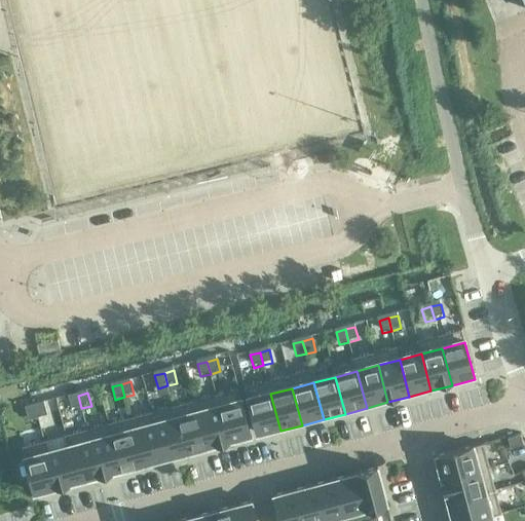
[(270,394),(249,400),(258,437),(280,431),(270,394)]
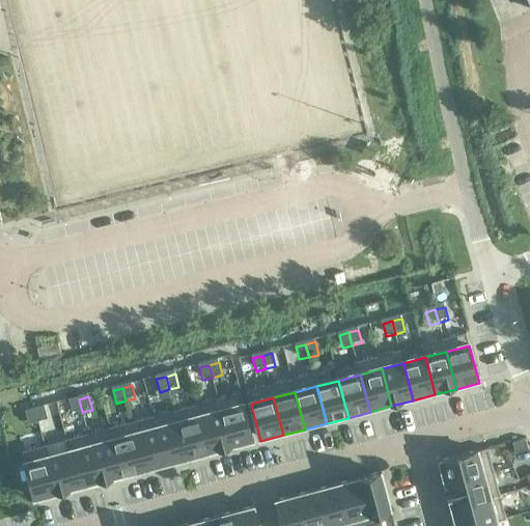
[(82,412),(79,399),(70,402),(73,415),(82,412)]
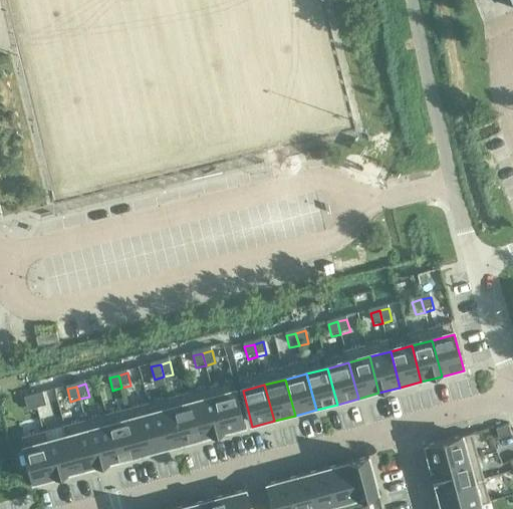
[(214,399),(224,435),(246,429),(236,393),(214,399)]
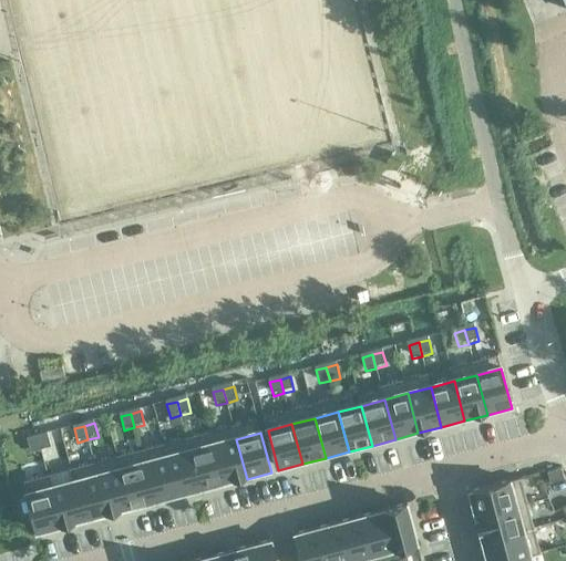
[(49,436),(38,438),(42,452),(52,449),(49,436)]
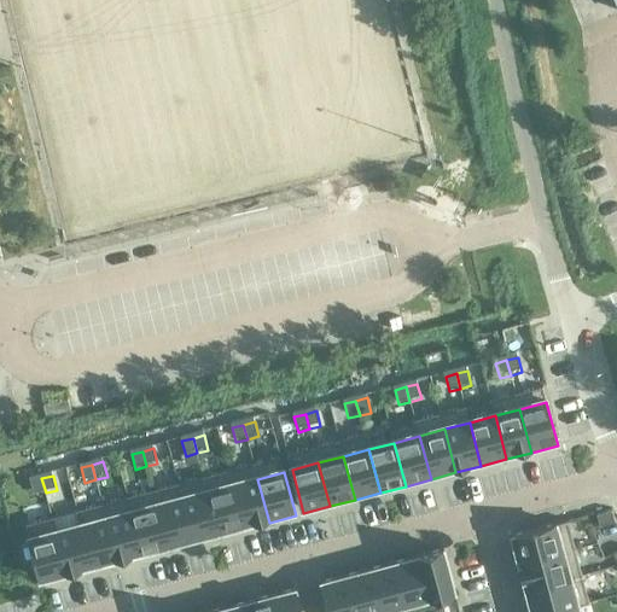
[(41,478),(30,482),(34,496),(46,493),(41,478)]
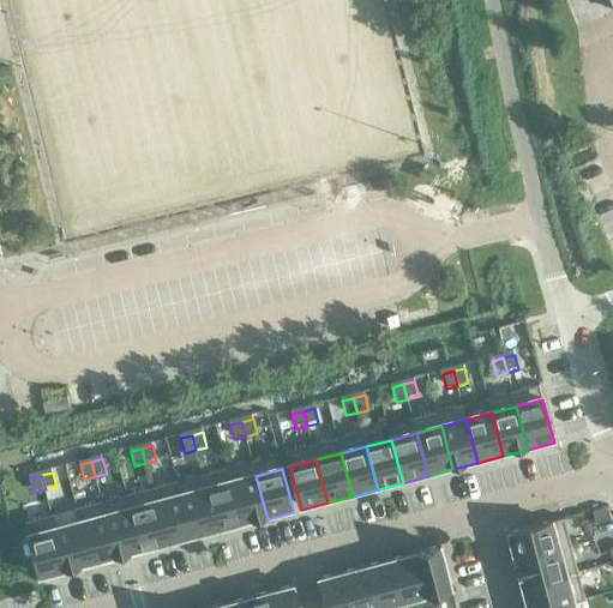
[(256,476),(230,482),(242,525),(268,519),(256,476)]
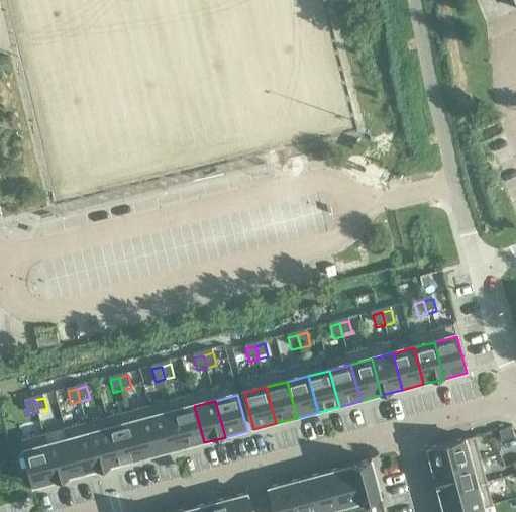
[(183,448),(204,442),(194,406),(174,412),(183,448)]
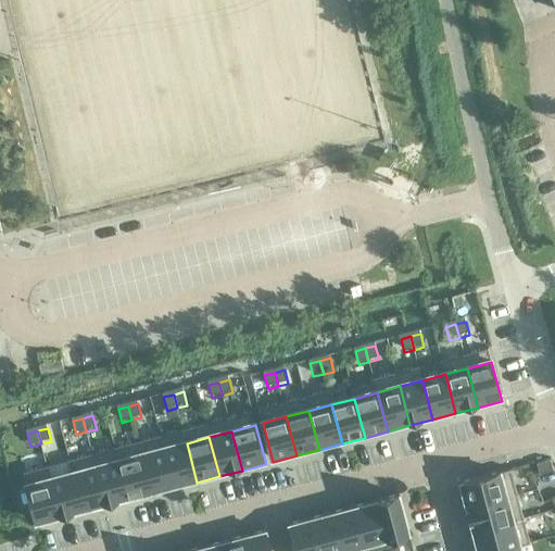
[(187,443),(164,449),(174,488),(197,483),(187,443)]
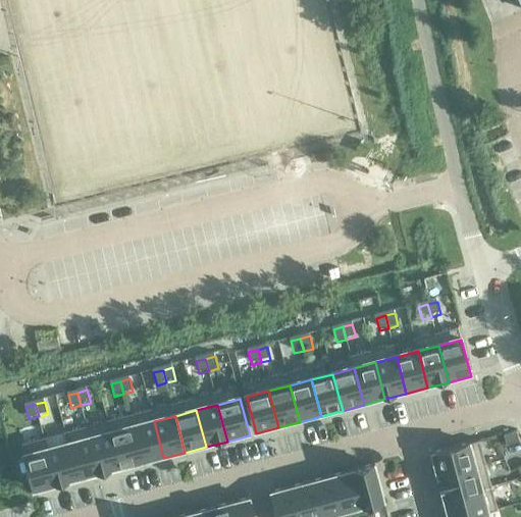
[(133,427),(142,464),(163,458),(154,421),(133,427)]
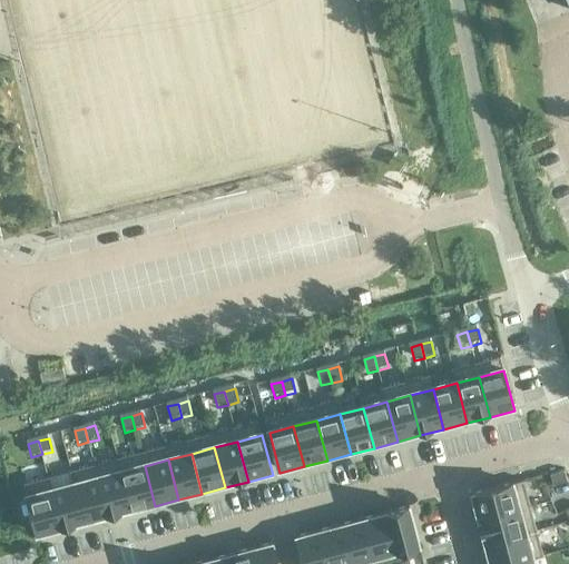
[(145,466),(121,473),(133,513),(155,506),(145,466)]
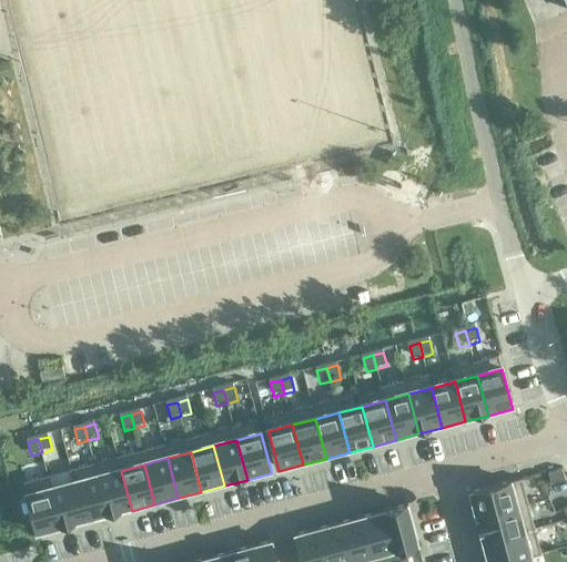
[(121,471),(98,477),(109,517),(132,511),(121,471)]
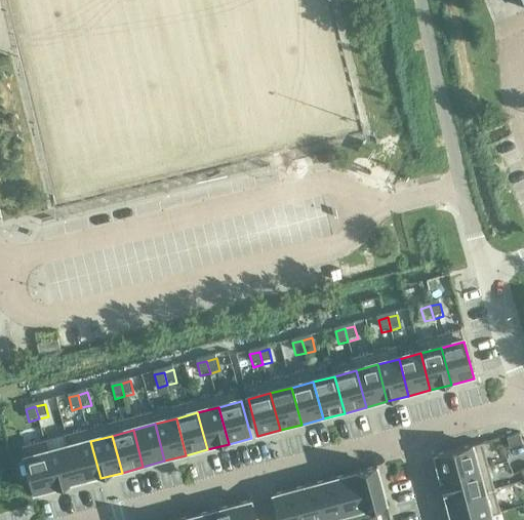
[(523,447),(520,438),(508,441),(510,450),(523,447)]
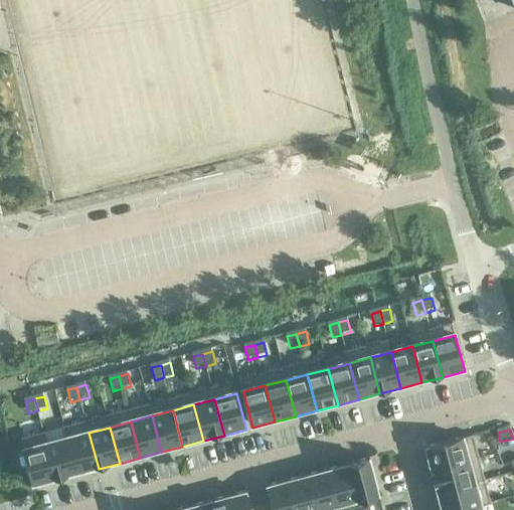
[(77,475),(99,469),(89,433),(67,439),(77,475)]
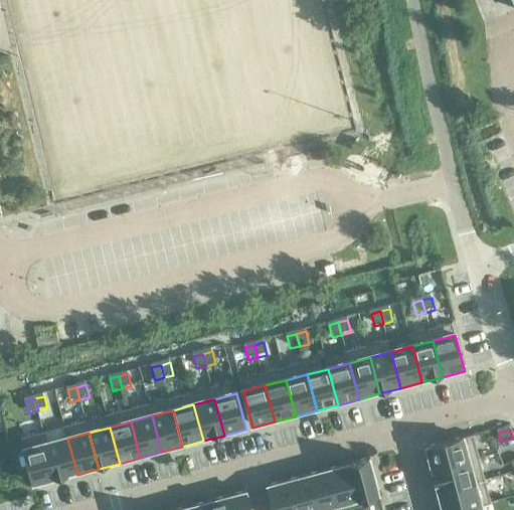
[(434,473),(480,461),(474,438),(426,451),(434,473)]
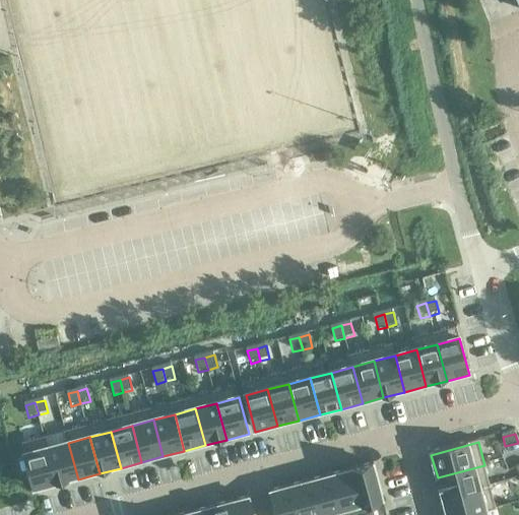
[(68,443),(47,448),(57,485),(78,479),(68,443)]
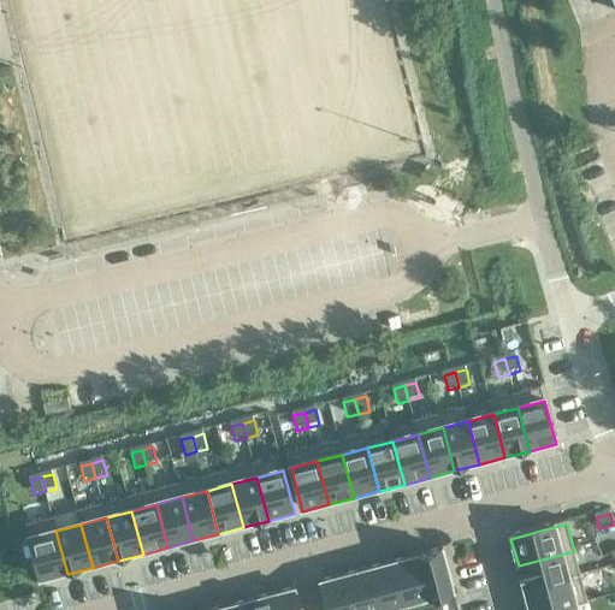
[(67,574),(55,531),(29,538),(41,581),(67,574)]
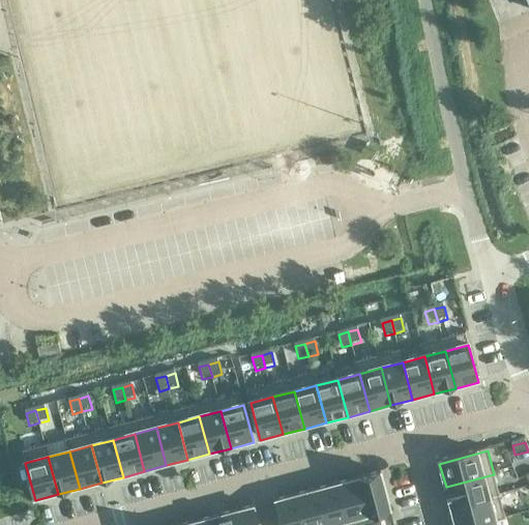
[(446,487),(451,511),(500,497),(494,474),(446,487)]
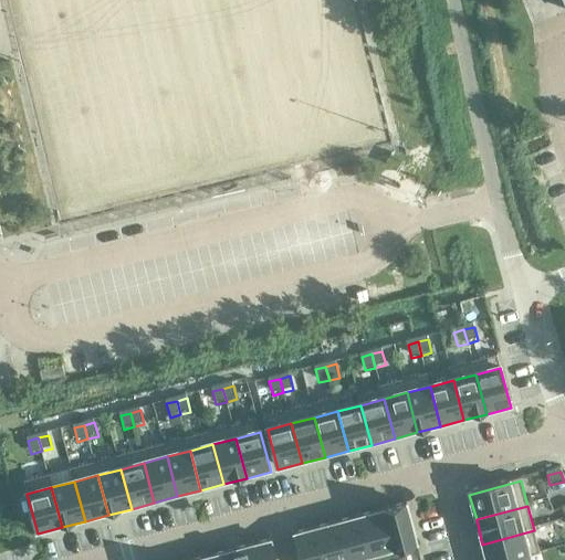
[(394,551),(395,551),(417,545),(407,507),(384,513),(394,551)]
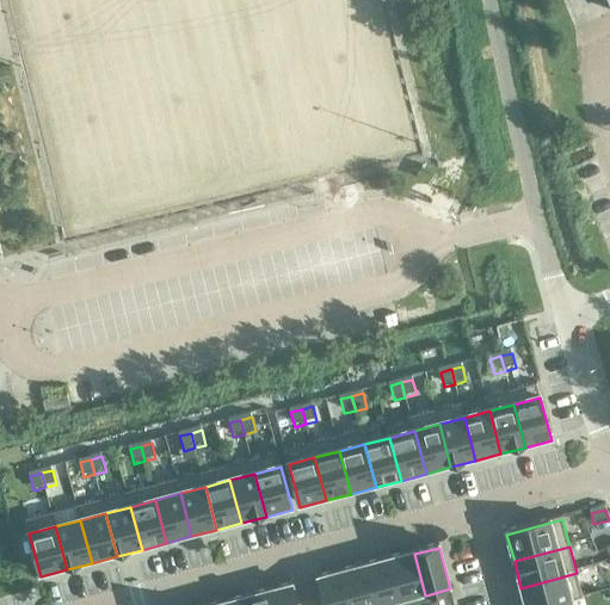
[(414,554),(390,560),(402,602),(401,603),(401,604),(414,604),(427,600),(426,596),(425,596),(414,554)]
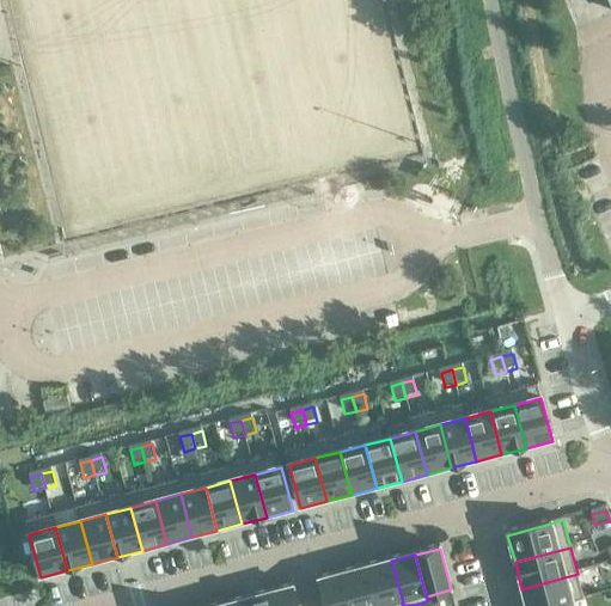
[(391,561),(368,568),(378,605),(396,605),(402,604),(403,603),(391,561)]
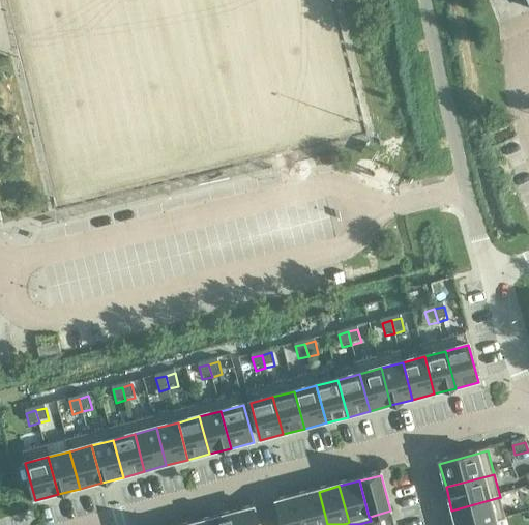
[(319,492),(298,497),(305,524),(327,524),(319,492)]
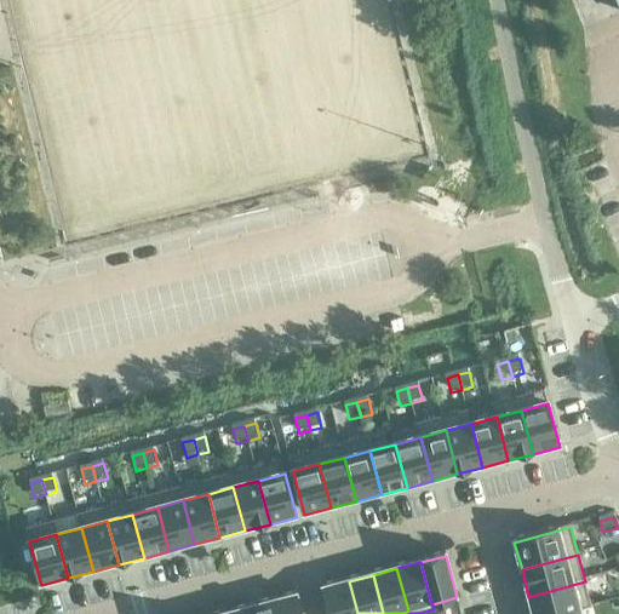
[(357,613),(349,581),(324,589),(330,613),(357,613)]
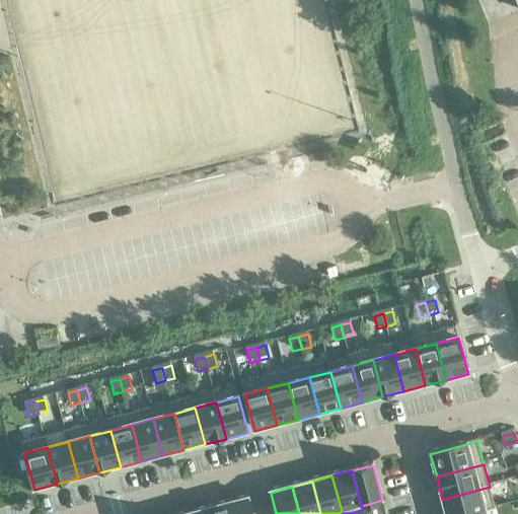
[(496,510),(490,487),(442,500),(446,513),(482,513),(486,512),(487,513),(496,510)]
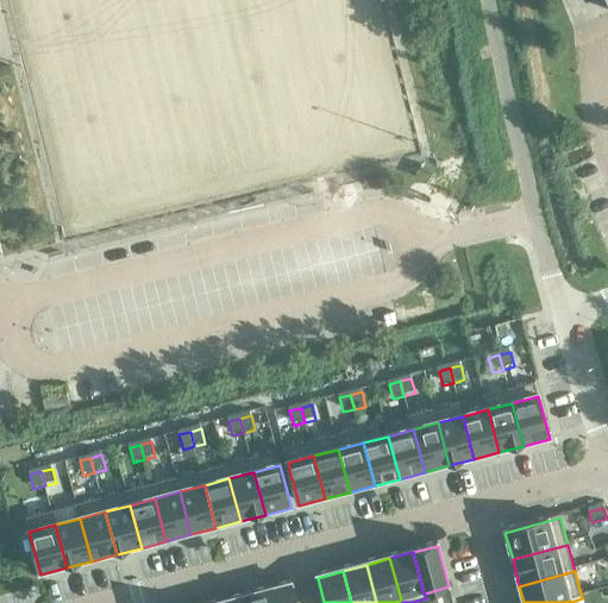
[(296,602),(292,584),(267,591),(270,602),(296,602)]
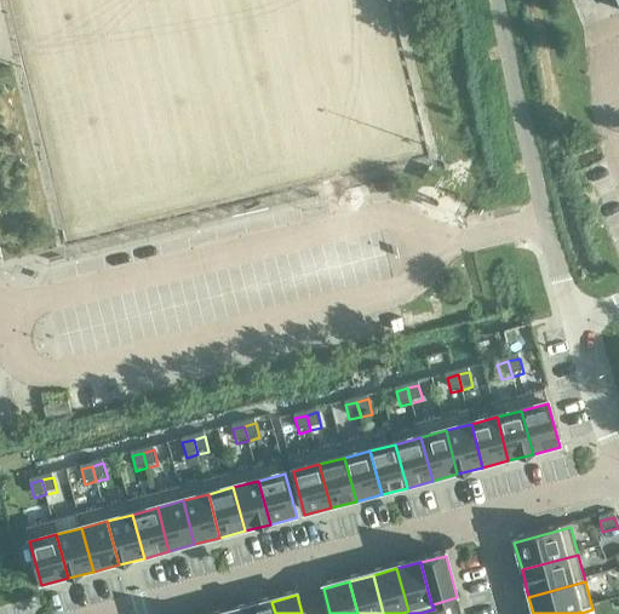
[(275,613),(271,602),(248,608),(250,613),(275,613)]
